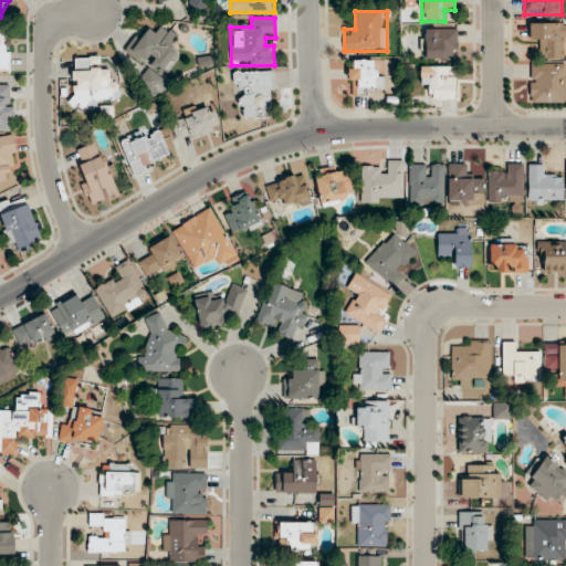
[(540,38),(540,60),(565,60),(565,23),(530,23),(530,38),(540,38)]
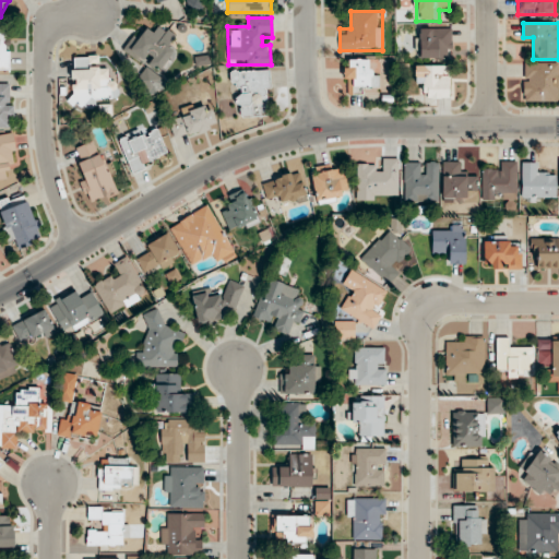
[(0,71),(9,71),(9,24),(0,24),(0,71)]
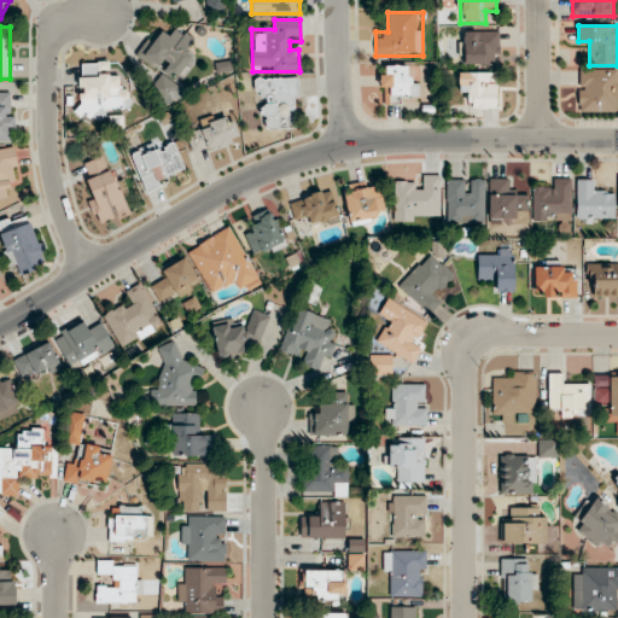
[(139,58),(162,74),(149,93),(172,108),(185,88),(175,82),(194,54),(187,50),(193,40),(175,29),(169,38),(157,29),(139,58)]
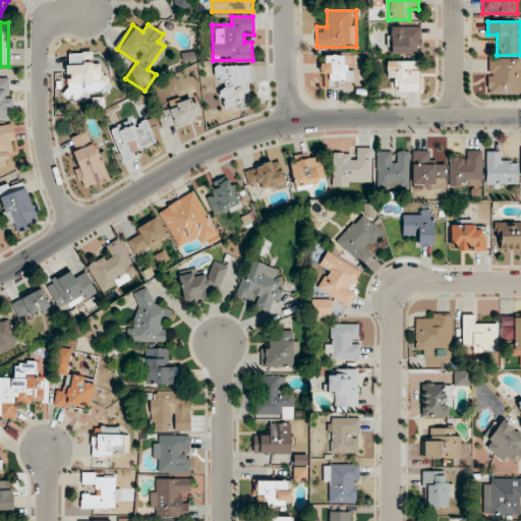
[(420,26),(390,26),(390,56),(420,56),(420,26)]
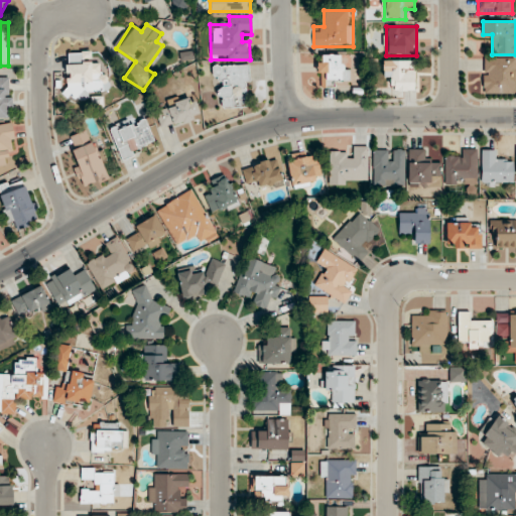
[(105,61),(92,61),(92,52),(65,52),(66,99),(105,99),(105,61)]
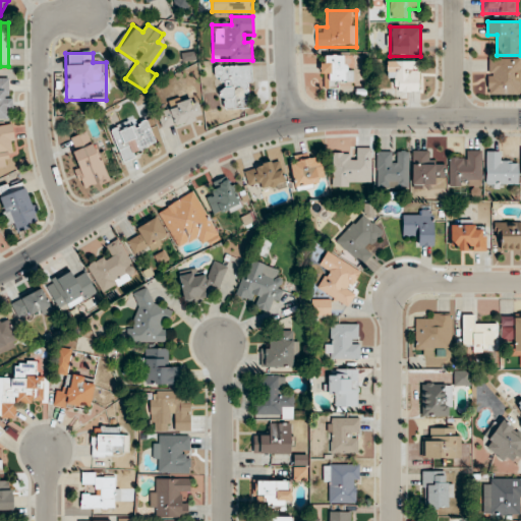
[(340,90),(340,80),(353,80),(353,66),(343,66),(343,56),(320,56),(320,90),(340,90)]
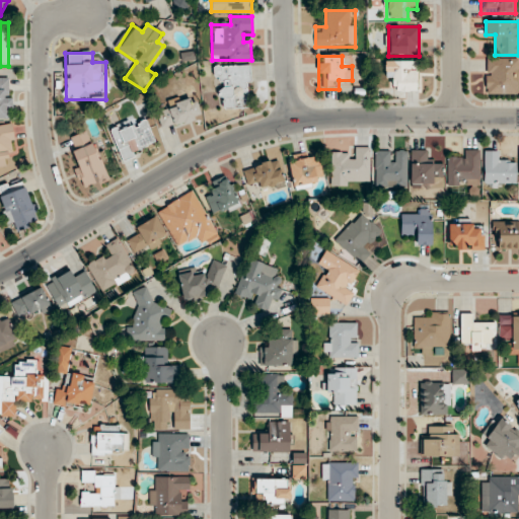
[(518,58),(486,59),(486,95),(518,95),(518,81),(518,58)]
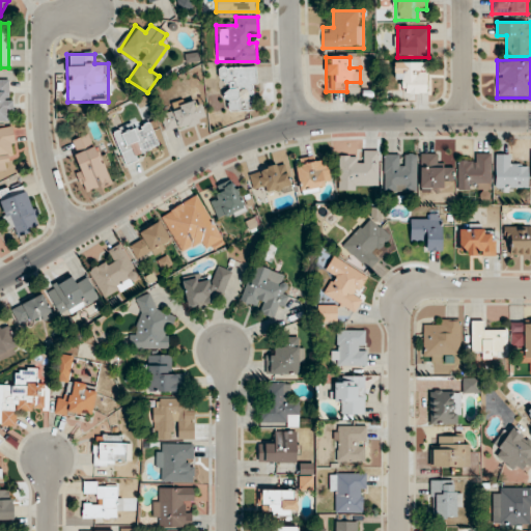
[(406,93),(428,93),(428,62),(394,62),(394,74),(406,74),(406,93)]
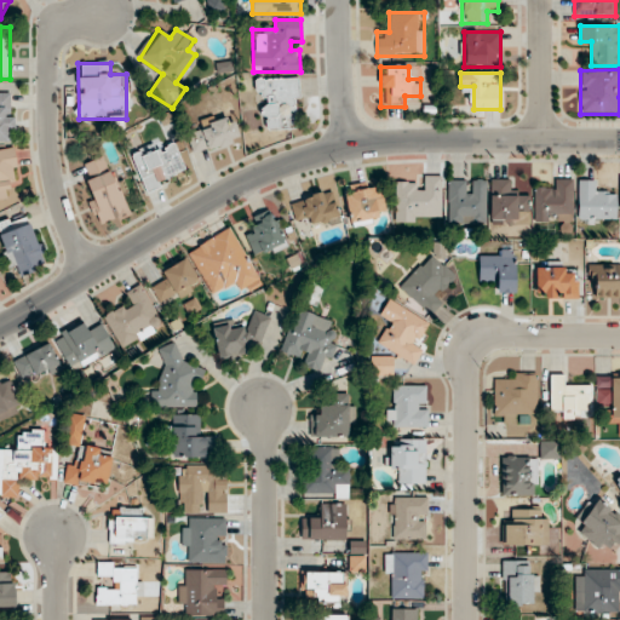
[(297,78),(254,79),(254,95),(265,95),(267,131),(298,130),(297,78)]
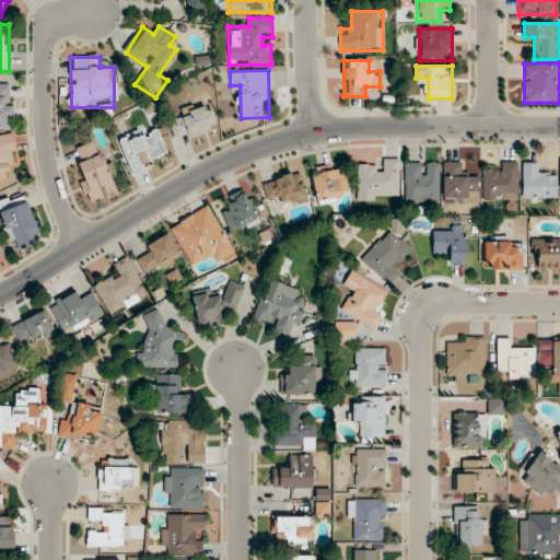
[(0,128),(13,128),(13,84),(0,84),(0,128)]
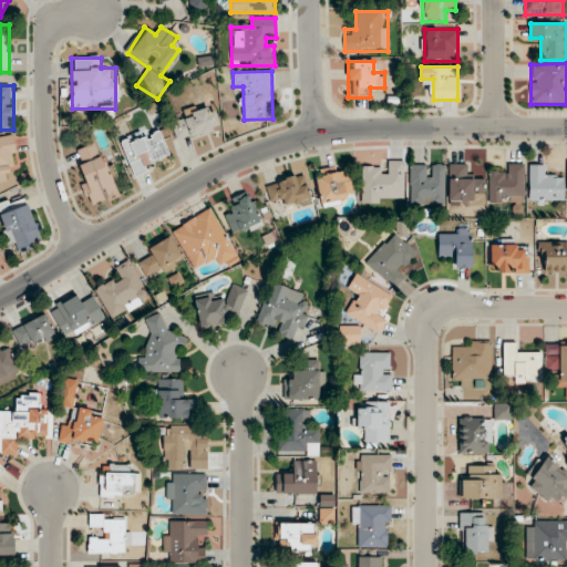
[(184,116),(185,119),(171,124),(178,144),(222,126),(214,104),(184,116)]
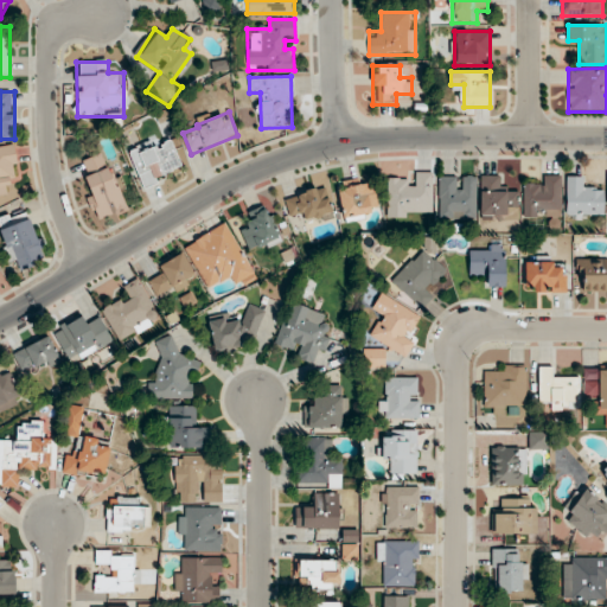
[(129,153),(142,186),(187,168),(174,135),(129,153)]
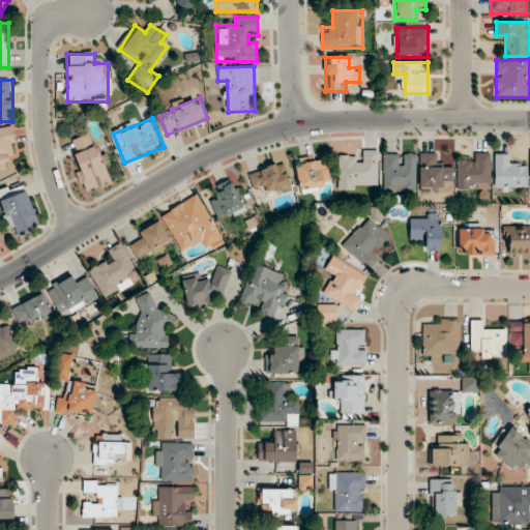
[(8,159),(18,158),(13,126),(0,128),(0,173),(10,172),(8,159)]
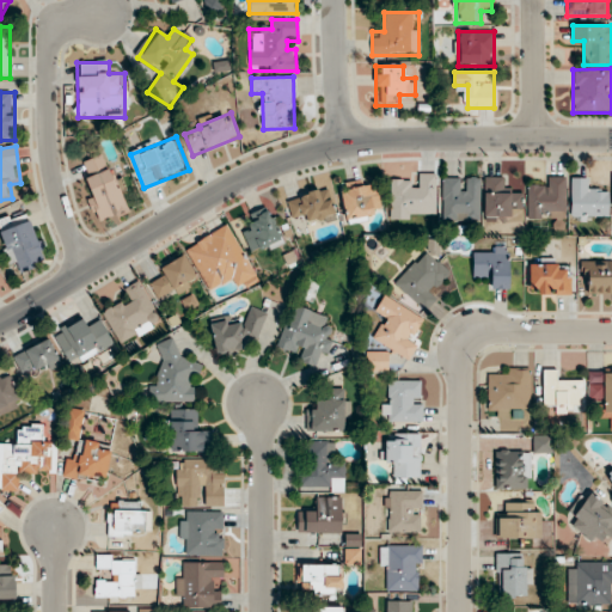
[(128,212),(108,153),(79,164),(101,222),(128,212)]
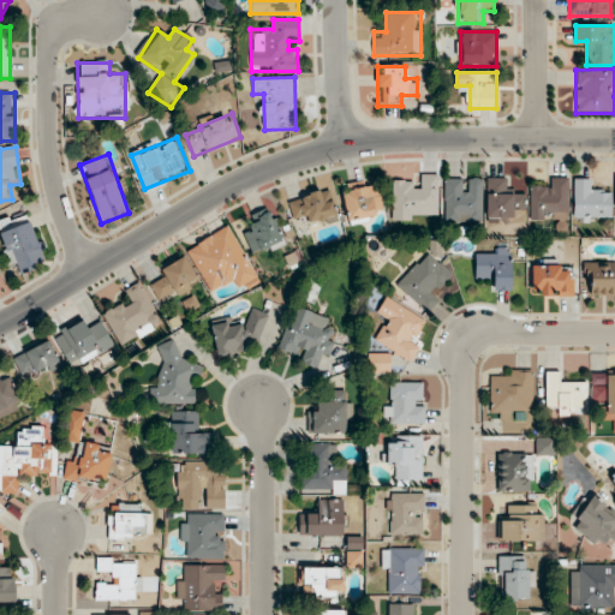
[(393,221),(439,221),(439,175),(416,175),(416,179),(392,179),(393,221)]
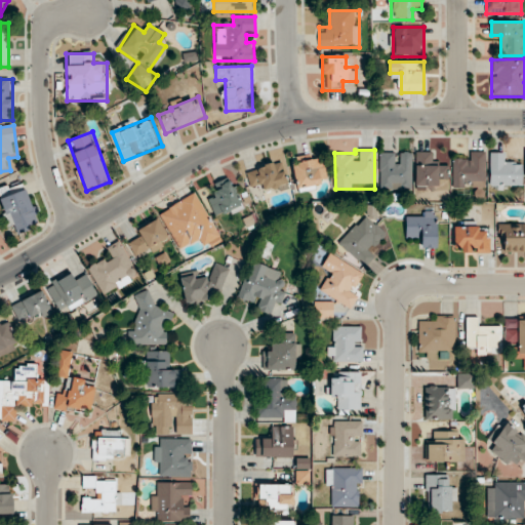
[(379,153),(379,190),(412,190),(412,153),(379,153)]
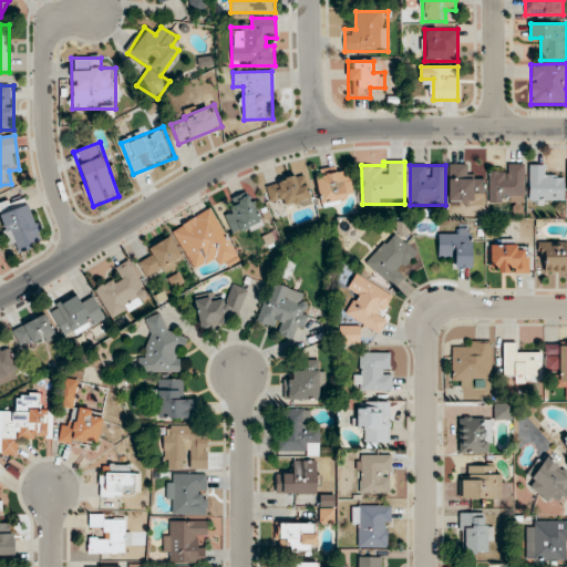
[(471,165),(449,165),(449,200),(482,200),(482,177),(471,177),(471,165)]
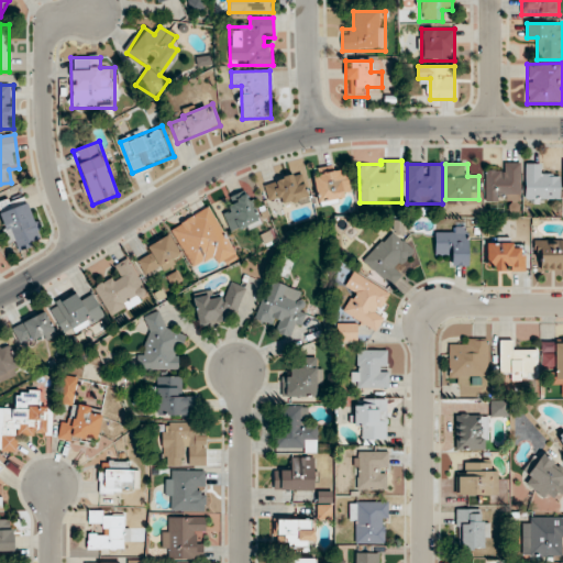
[(521,164),(499,164),(499,173),(485,173),(485,201),(521,201),(521,164)]
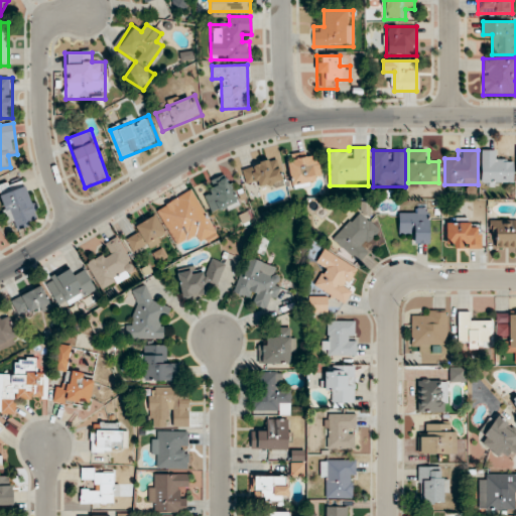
[(497,160),(497,150),(482,150),(482,184),(513,184),(513,160),(497,160)]
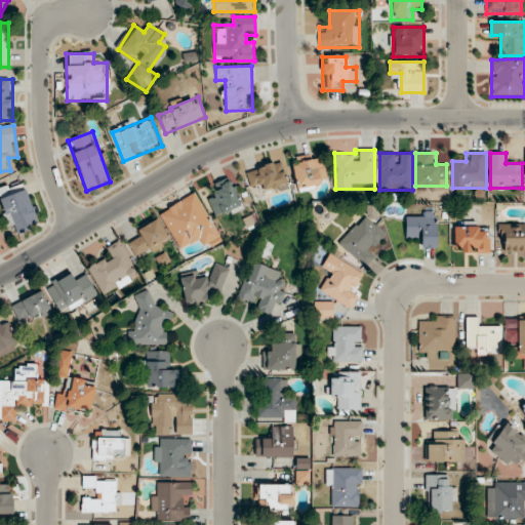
[(293,159),(294,188),(326,186),(324,157),(293,159)]
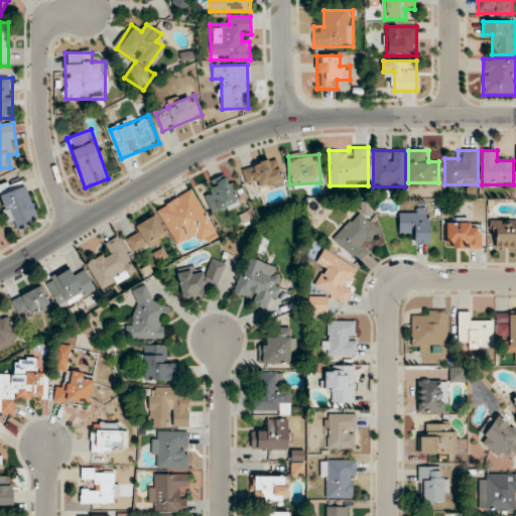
[(241,168),(246,183),(256,180),(258,188),(282,181),(275,158),(241,168)]
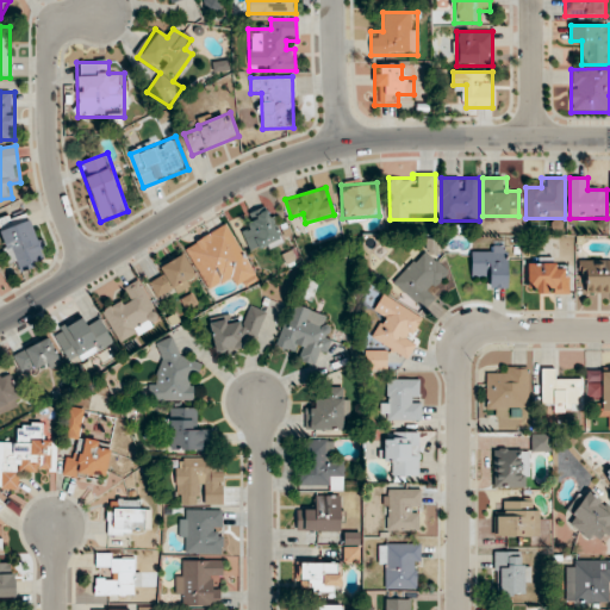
[(253,255),(282,240),(267,207),(248,217),(251,225),(241,230),(253,255)]
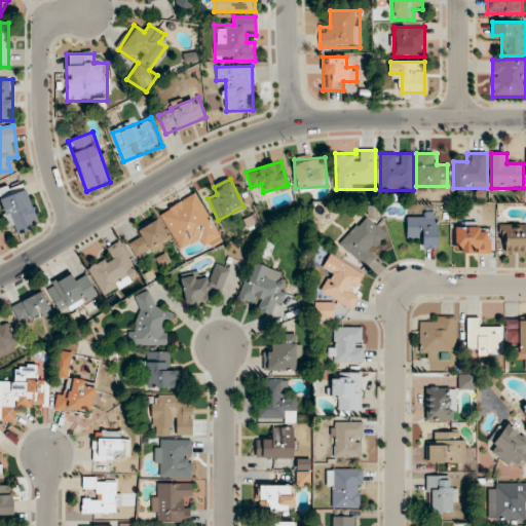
[(38,228),(27,182),(0,188),(0,203),(6,228),(16,226),(19,234),(38,228)]
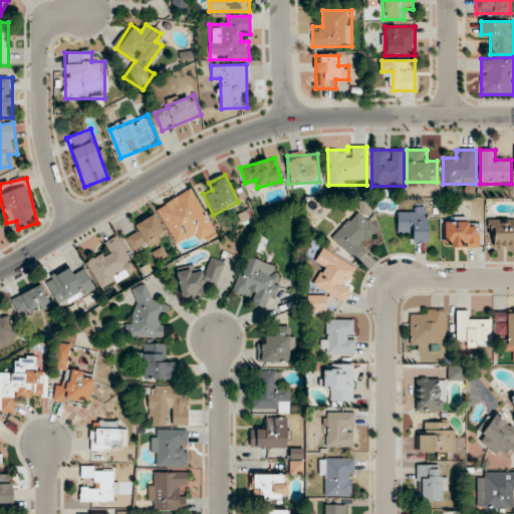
[(199,241),(214,233),(192,190),(156,208),(174,245),(196,234),(199,241)]
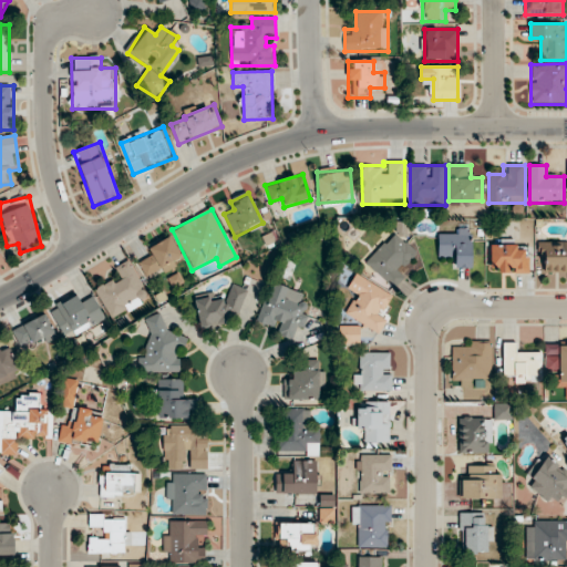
[(471,268),(471,230),(437,230),(437,256),(450,256),(450,268),(471,268)]
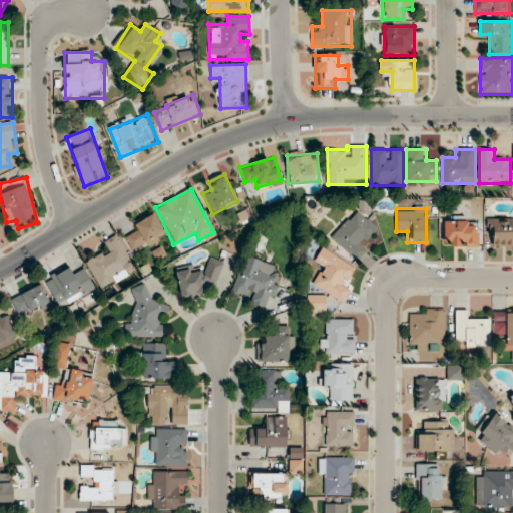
[(331,237),(357,263),(383,235),(357,210),(331,237)]
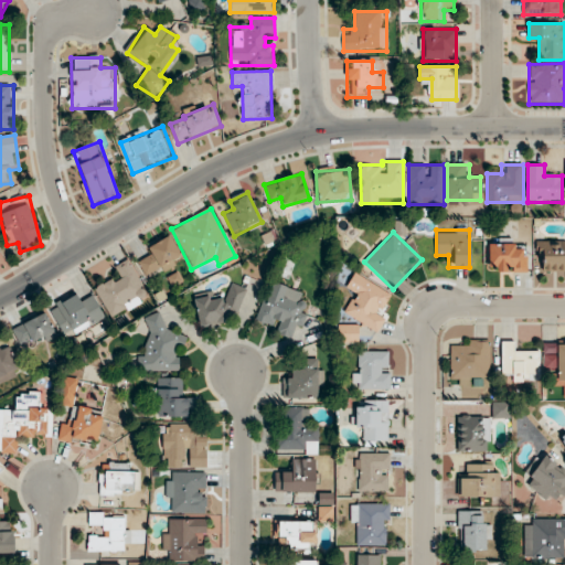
[(182,259),(169,237),(136,258),(149,280),(182,259)]
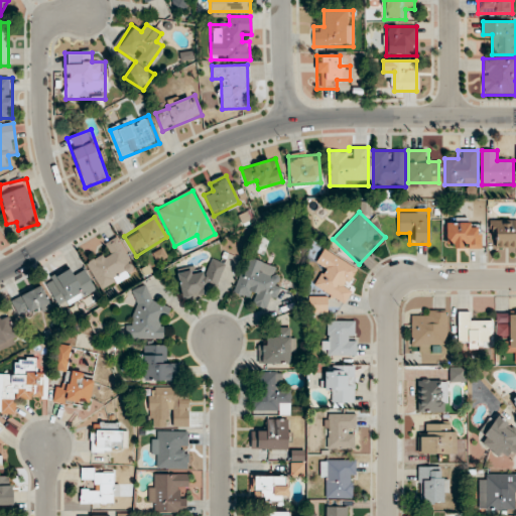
[(481,249),(481,223),(446,223),(446,249),(481,249)]
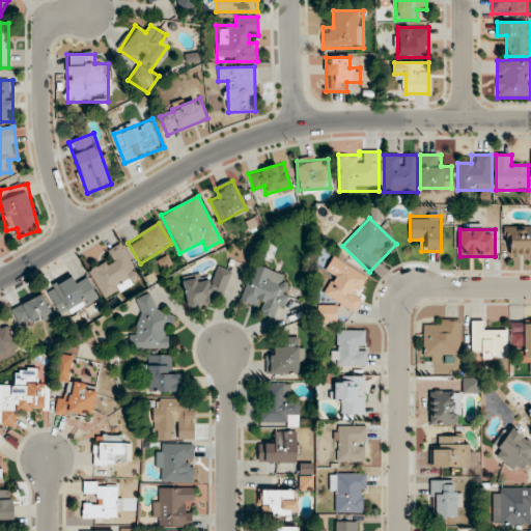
[(104,300),(140,281),(121,244),(105,252),(110,261),(89,272),(104,300)]
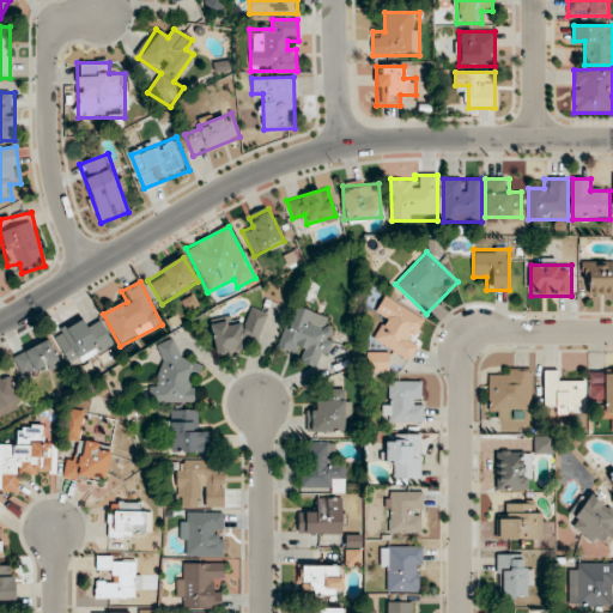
[(428,317),(383,297),(375,315),(384,319),(372,343),(407,359),(428,317)]
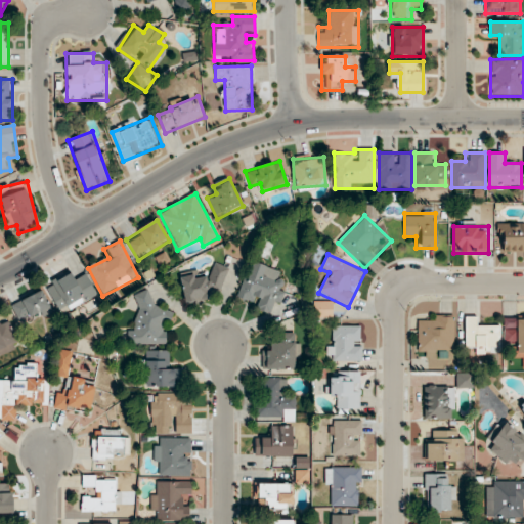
[(287,272),(250,261),(236,302),(274,313),(287,272)]
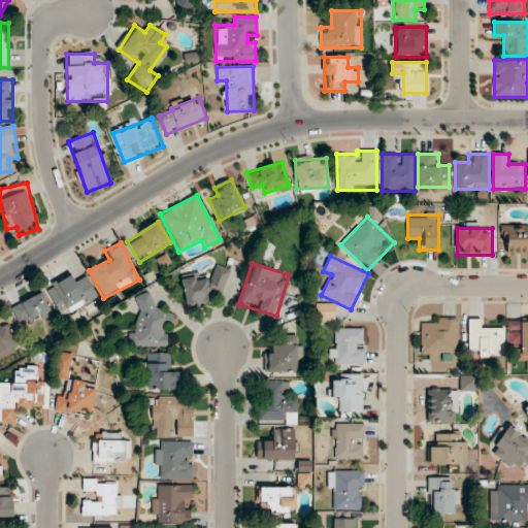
[(186,305),(229,297),(224,267),(211,270),(212,275),(182,282),(186,305)]
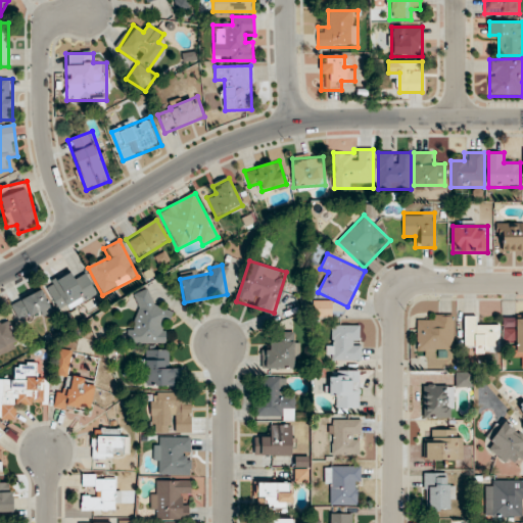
[(60,314),(97,295),(87,275),(77,280),(73,272),(46,285),(60,314)]
